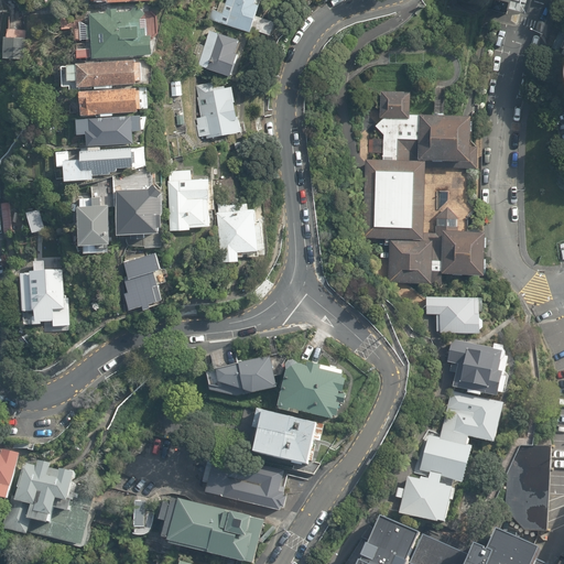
[(257,0),(218,0),(213,23),(251,34),(261,7),(257,4),(257,0)]
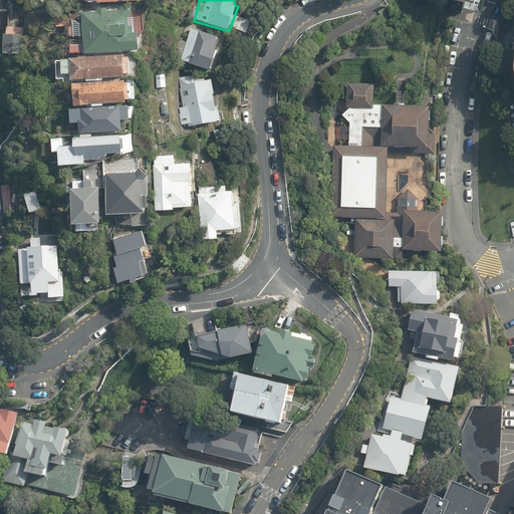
[(456,0),(466,2),(464,8),(481,12),(484,0),(456,0)]
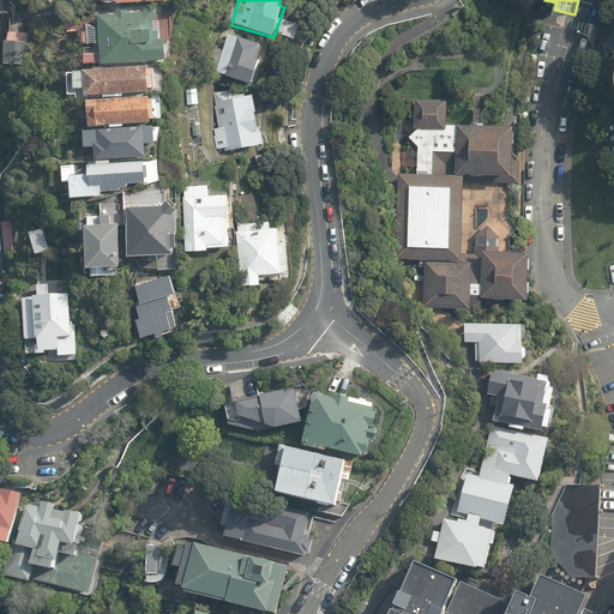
[(113,13),(96,13),(98,66),(164,62),(157,16),(149,8),(139,13),(127,12),(113,13)]
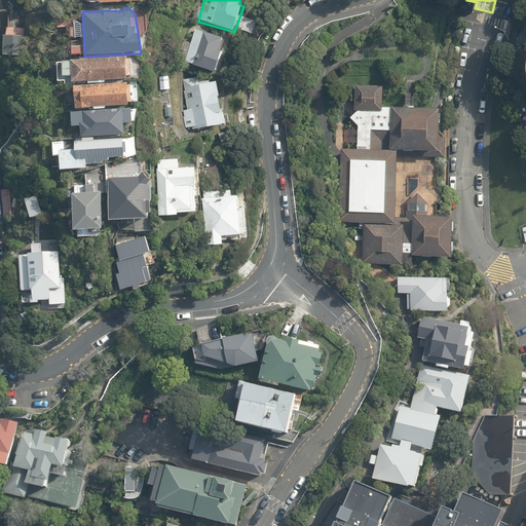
[(224,37),(194,29),(191,43),(183,40),(178,61),(216,72),(223,50),(221,49),(224,37)]
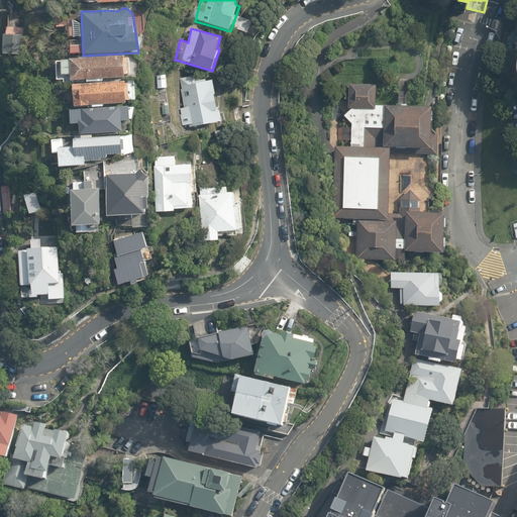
[(20,36),(8,34),(7,53),(20,53),(20,36)]
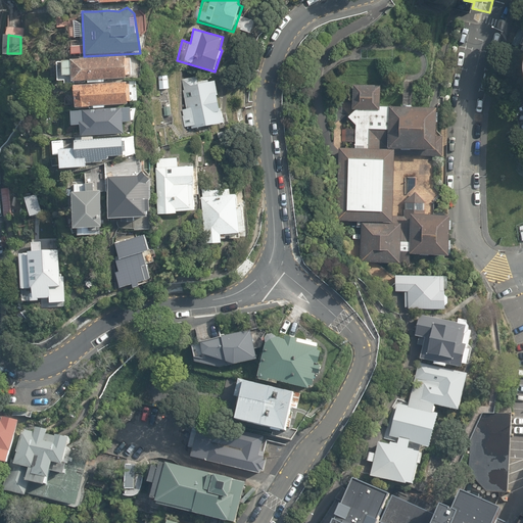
[(127,57),(56,61),(57,81),(64,80),(64,84),(124,80),(124,76),(129,76),(127,57)]
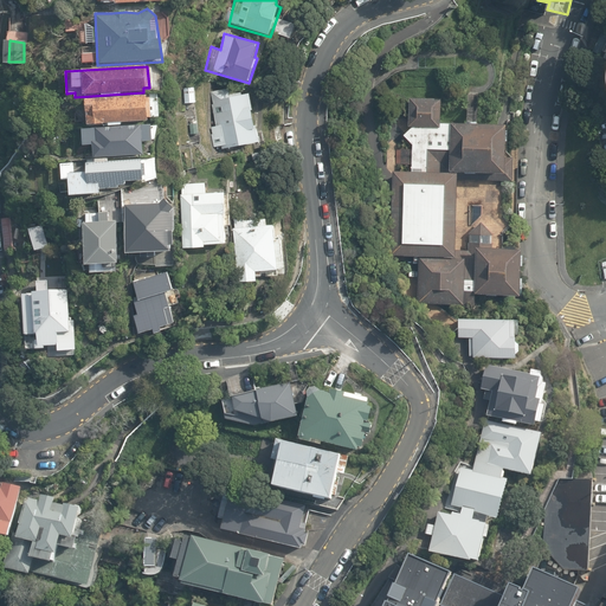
[(230,89),(205,94),(216,150),(262,142),(252,95),(231,96),(230,89)]
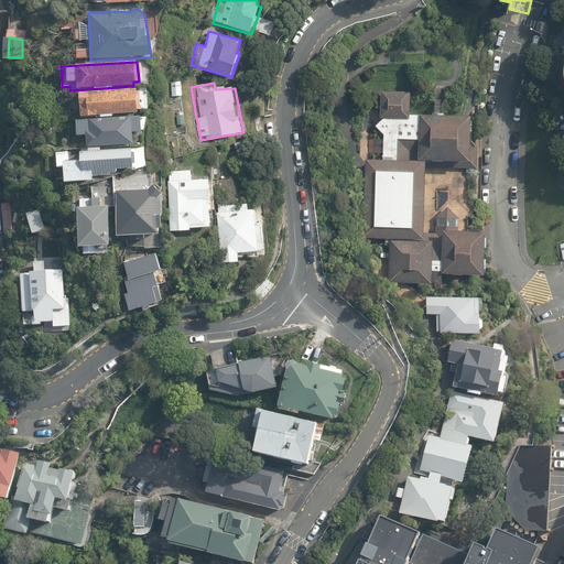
[(142,89),(78,93),(79,118),(143,115),(142,89)]
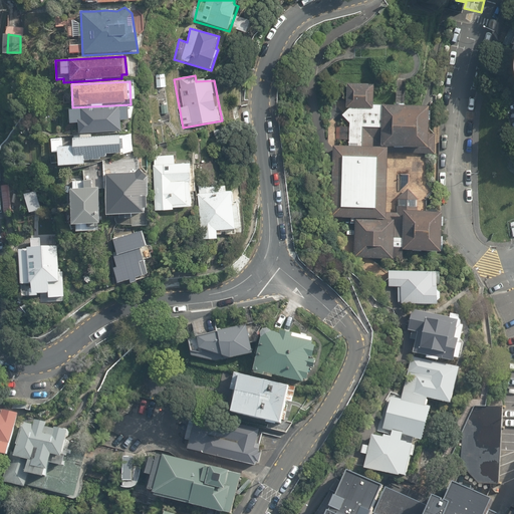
[(375,82),(347,81),(347,106),(349,106),(342,113),(342,114),(350,121),(350,125),(336,125),(336,140),(349,140),(349,143),(333,143),(331,216),(355,216),(355,232),(354,256),(403,257),(403,246),(443,247),(443,242),(445,242),(445,233),(443,233),(443,223),(445,223),(445,213),(443,213),(444,208),(427,207),(428,197),(436,190),(437,133),(435,133),(430,126),(430,117),(432,117),(432,108),(430,108),(431,103),(427,103),(402,102),(375,102),(375,82)]
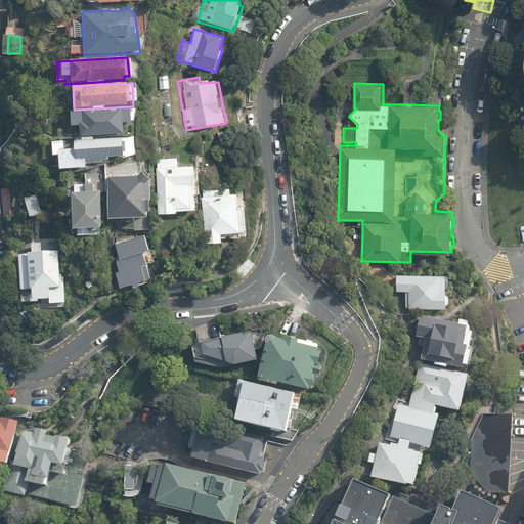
[(130,107),(71,111),(72,125),(79,125),(80,135),(122,133),(121,123),(131,121),(130,107)]
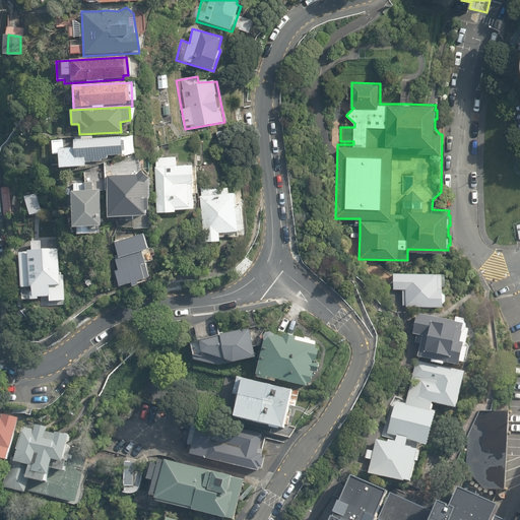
[(120,136),(62,140),(63,147),(57,147),(59,167),(83,167),(83,163),(99,161),(99,159),(106,158),(106,155),(120,155),(120,151),(123,151),(122,139),(120,140),(120,136)]
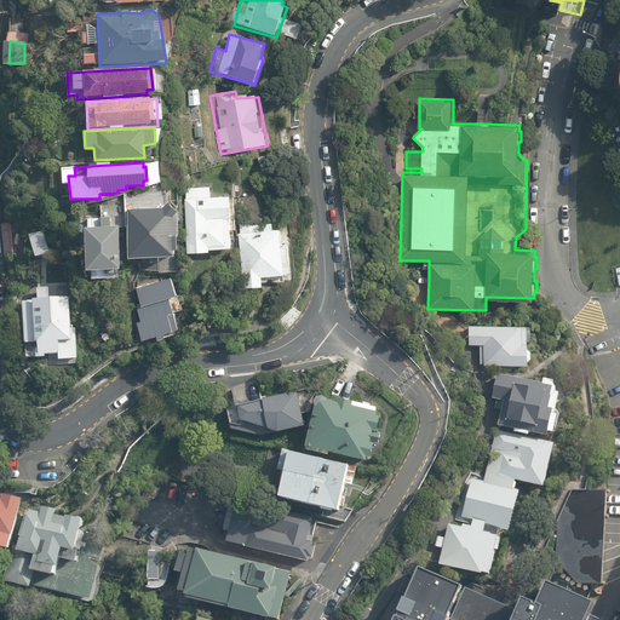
[(210,187),(184,188),(185,254),(208,254),(207,251),(231,251),(230,220),(233,219),(231,213),(234,212),(234,197),(211,199),(210,187)]
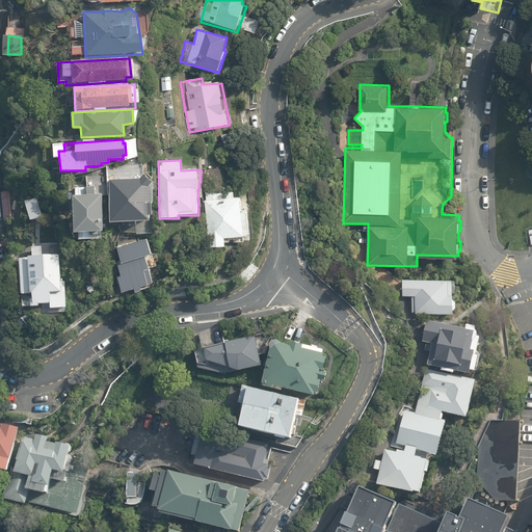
[(137,180),(107,179),(109,224),(150,222),(149,217),(153,217),(152,184),(142,175),(137,180)]
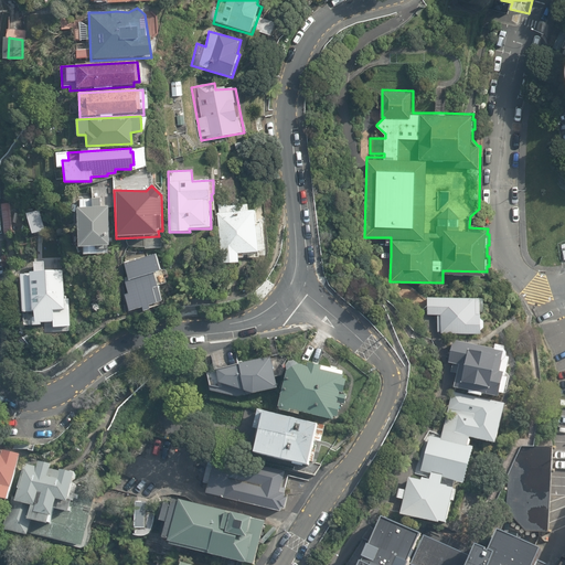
[(107,199),(75,201),(77,249),(109,247),(107,199)]
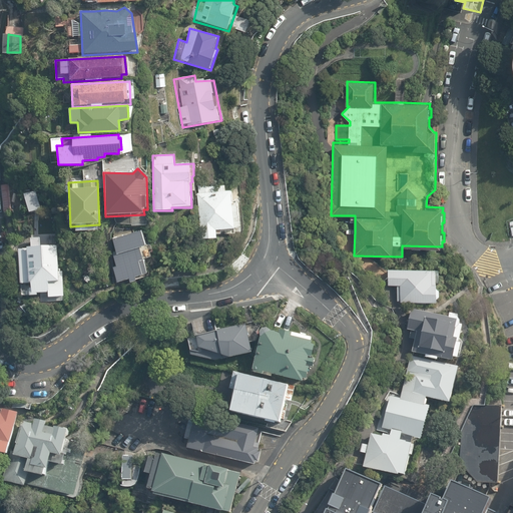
[(225,185),(197,187),(201,234),(218,234),(218,225),(241,223),(239,200),(234,201),(233,189),(226,190),(225,185)]
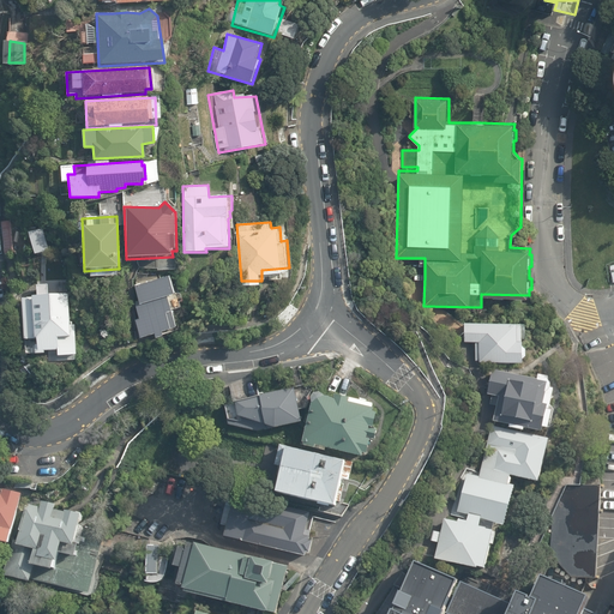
[(157,335),(164,332),(163,330),(176,326),(167,294),(175,293),(169,274),(134,286),(139,299),(134,301),(139,317),(137,318),(142,335),(156,331),(157,335)]
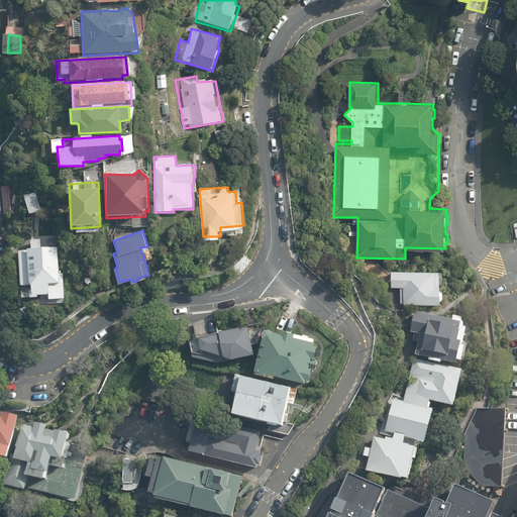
[(32,249),(20,250),(22,286),(60,283),(55,247),(41,247),(41,232),(31,232),(32,249)]
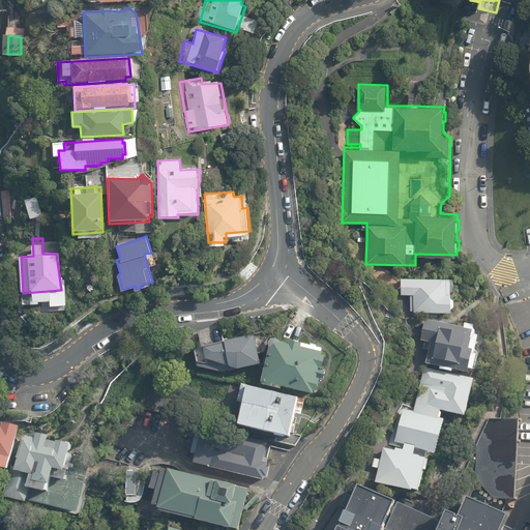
[(447,277),(447,276),(402,277),(402,295),(411,295),(411,311),(414,311),(414,312),(452,311),(452,307),(454,304),(454,298),(451,296),(451,292),(450,292),(450,277),(447,277)]
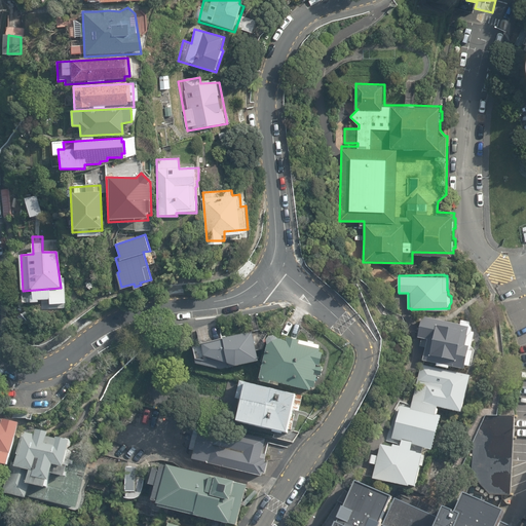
[(460,325),(423,316),(423,318),(421,318),(417,338),(421,339),(420,346),(425,348),(423,361),(442,365),(441,367),(449,369),(450,367),(465,370),(466,366),(471,367),(471,366),(472,366),(475,351),(472,346),(476,333),(472,332),(473,329),(471,325),(471,323),(461,321),(460,325)]
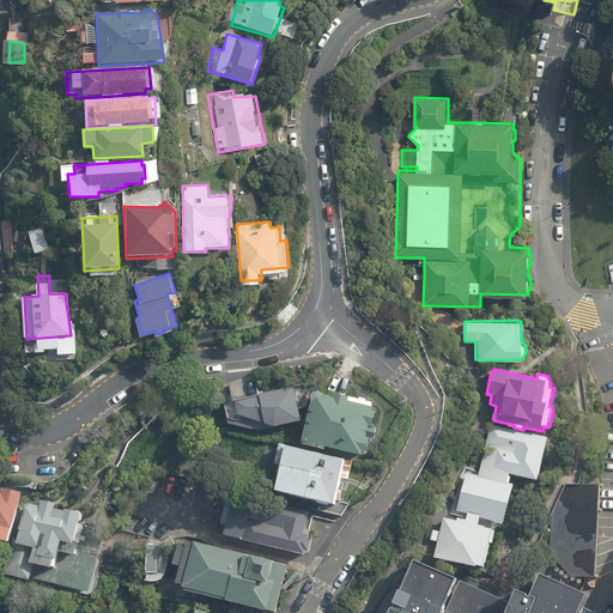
[(293,387),(225,402),(228,423),(265,432),(303,423),(293,387)]
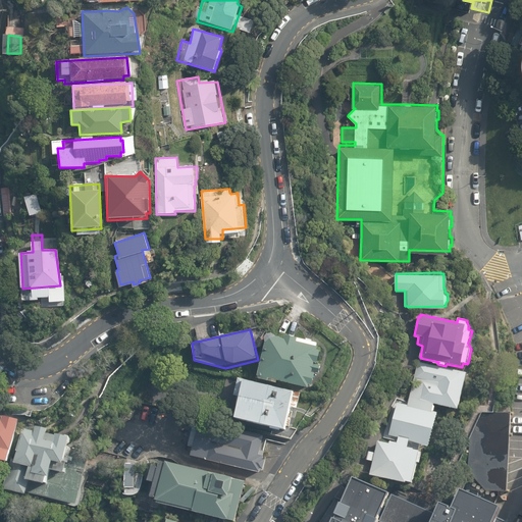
[(269,333),(266,336),(267,344),(261,377),(270,379),(270,377),(314,386),(317,371),(320,372),(323,362),(320,361),(322,343),(302,336),(288,334),(288,336),(277,335),(274,332),(269,333)]
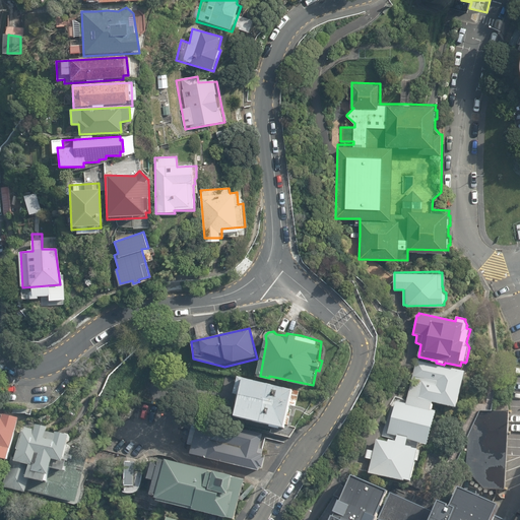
[(465,371),(416,360),(406,403),(405,404),(431,411),(431,410),(433,409),(434,405),(433,403),(433,402),(457,408),(465,371)]
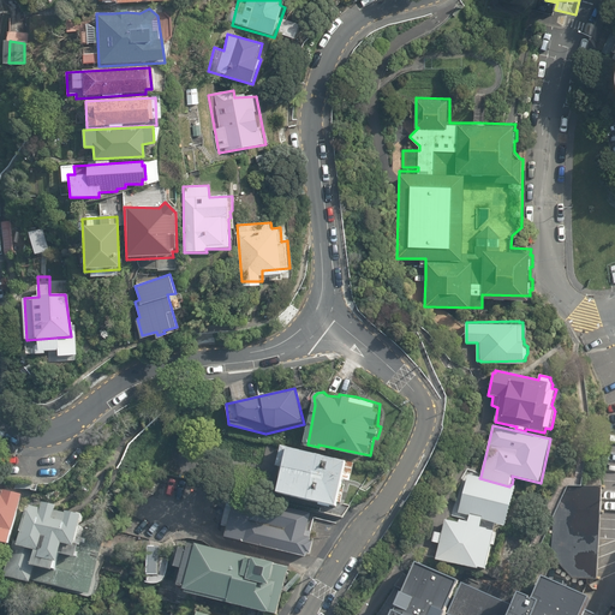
[(347,460),(288,447),(278,490),(336,502),(347,460)]
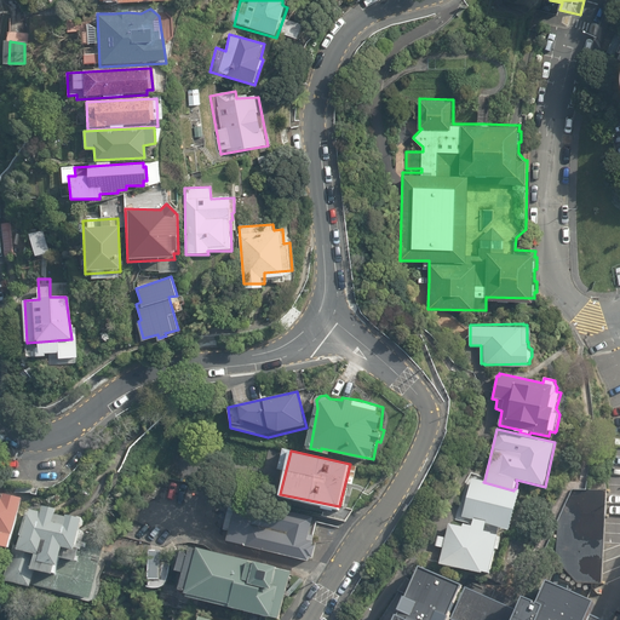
[(483,482),(484,481),(472,477),(471,480),(469,478),(465,492),(469,493),(461,517),(474,520),(475,518),(487,521),(484,532),(492,533),(492,534),(499,535),(500,528),(510,530),(520,491),(514,489),(514,491),(483,482)]
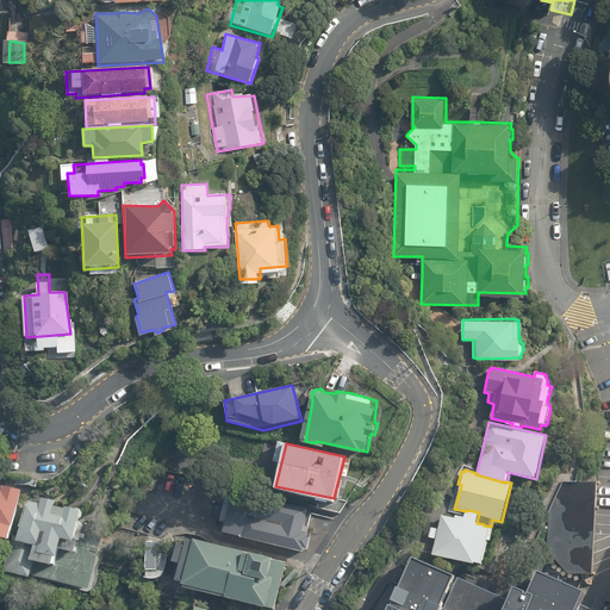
[(597,486),(597,483),(562,481),(549,512),(547,552),(567,573),(592,574),(593,565),(593,553),(595,542),(595,533),(596,524),(596,515),(596,505),(597,496),(597,486)]
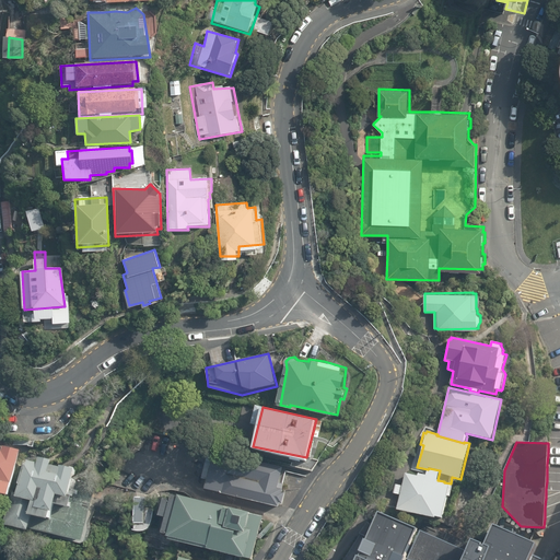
[(0,492),(9,496),(21,450),(3,445),(3,446),(0,445),(0,492)]
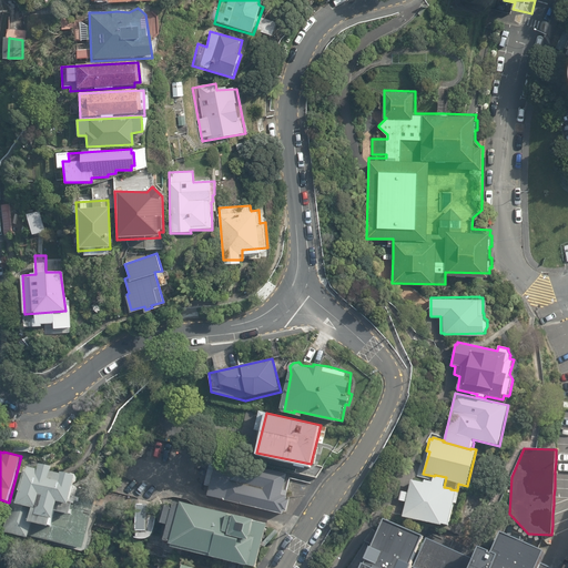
[(283,489),(287,474),(219,457),(216,467),(209,465),(204,485),(209,486),(206,496),(283,515),(284,510),(287,511),(290,500),(286,499),(287,496),(286,496),(288,490),(283,489)]
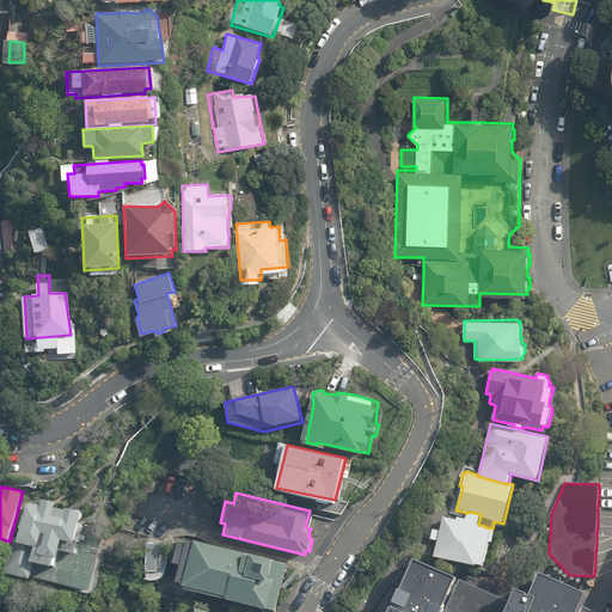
[(35,562),(54,565),(56,557),(57,558),(60,550),(75,552),(78,539),(85,512),(66,508),(66,509),(56,507),(56,502),(54,502),(42,499),(41,505),(30,502),(29,507),(25,506),(19,528),(22,528),(19,539),(18,543),(36,546),(32,562),(35,562)]
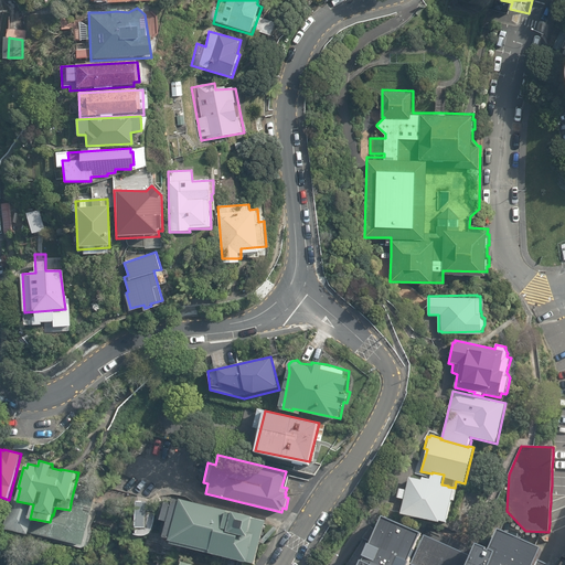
[(433,472),(432,473),(430,479),(423,477),(422,480),(409,477),(406,490),(400,488),(397,498),(404,499),(401,513),(439,522),(440,521),(447,522),(451,500),(455,501),(457,489),(455,489),(455,488),(448,487),(448,486),(441,484),(444,475),(433,472)]
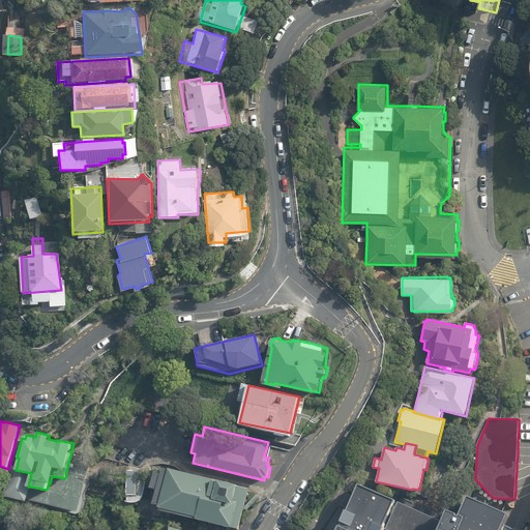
[(16,470),(17,467),(11,465),(4,496),(27,501),(27,499),(30,487),(28,487),(31,473),(16,470)]
